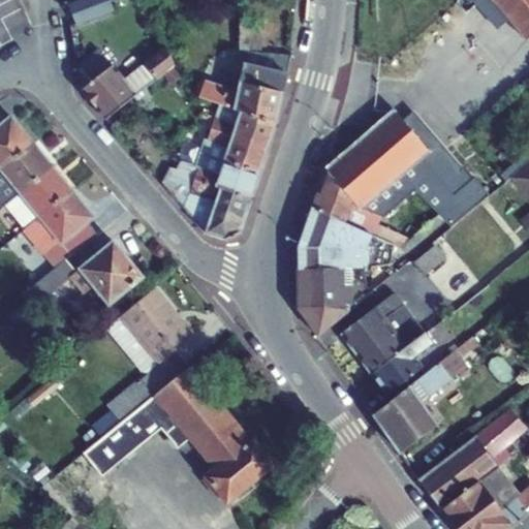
[(76,24),(114,10),(109,0),(84,0),(69,5),(76,24)]
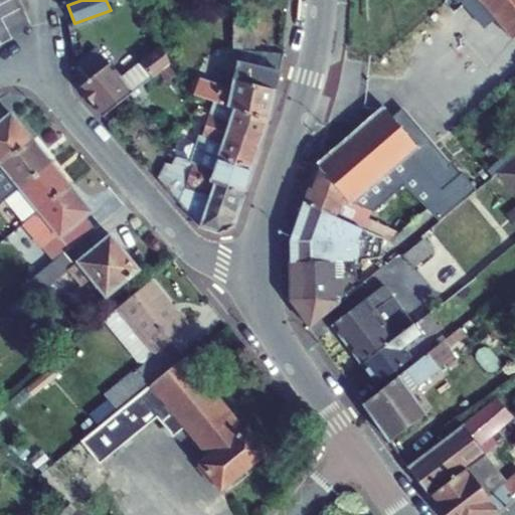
[(479,0),(513,40),(514,38),(514,0),(446,0),(399,40),(422,67),(451,42),(452,42),(434,22),(445,22),(456,13),(455,12),(469,0),(479,0)]
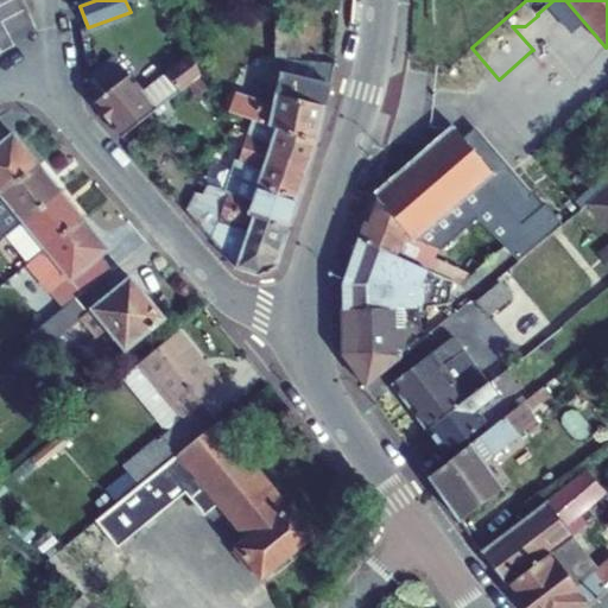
[(201,74),(191,55),(144,92),(118,59),(92,81),(103,95),(93,103),(122,138),(201,74)]
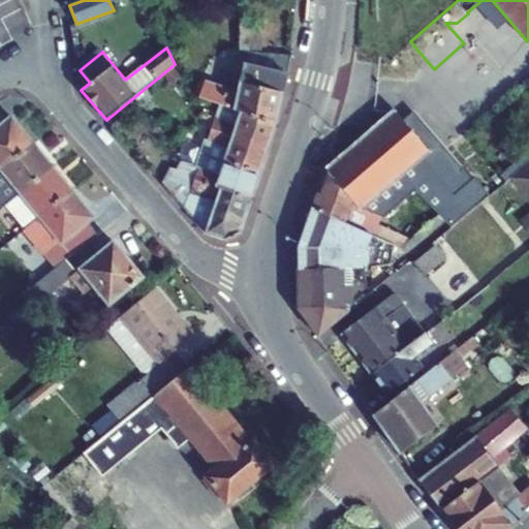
[(283,93),(286,75),(245,66),(241,84),(283,93)]
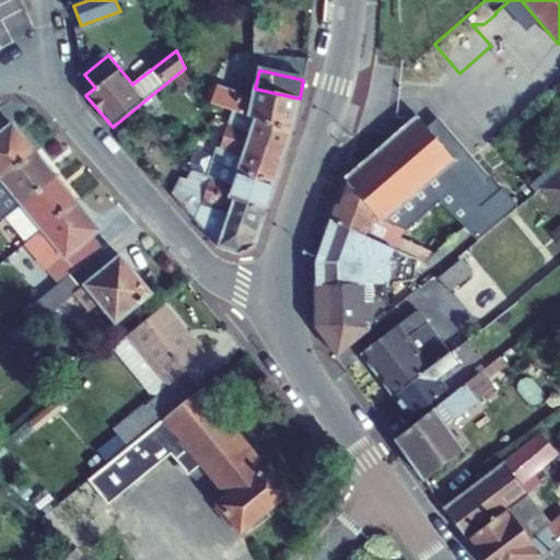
[(253,97),(217,85),(210,104),(232,111),(292,131),(300,98),(255,89),(253,97)]
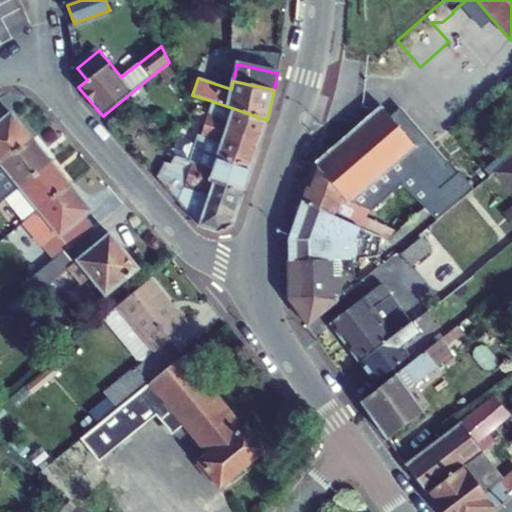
[(449,101),(444,94),(438,100),(443,106),(449,101)]
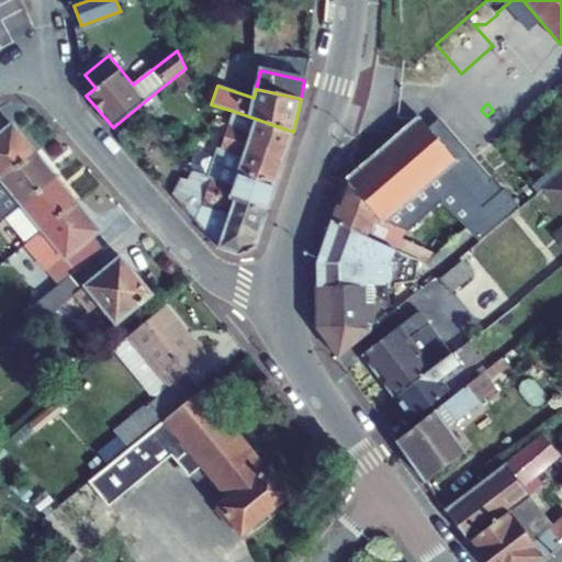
[(293,132),(233,111),(211,179),(193,173),(192,173),(188,181),(187,184),(267,212),(293,132)]
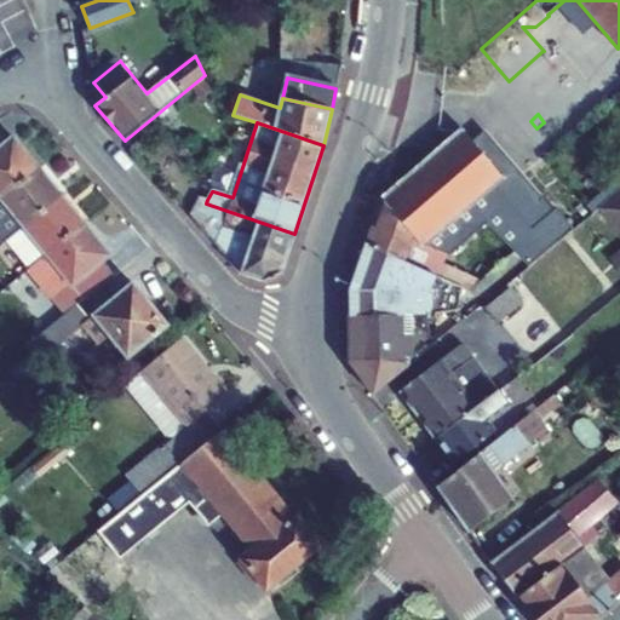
[(428,256),(464,225),(458,217),(516,168),(492,141),(488,144),(482,138),(474,145),(460,130),(382,199),(428,256)]
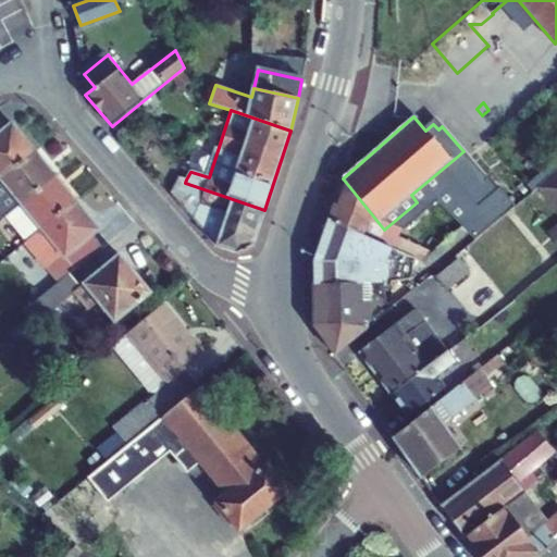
[(0,180),(35,151),(12,123),(5,128),(0,121),(0,180)]
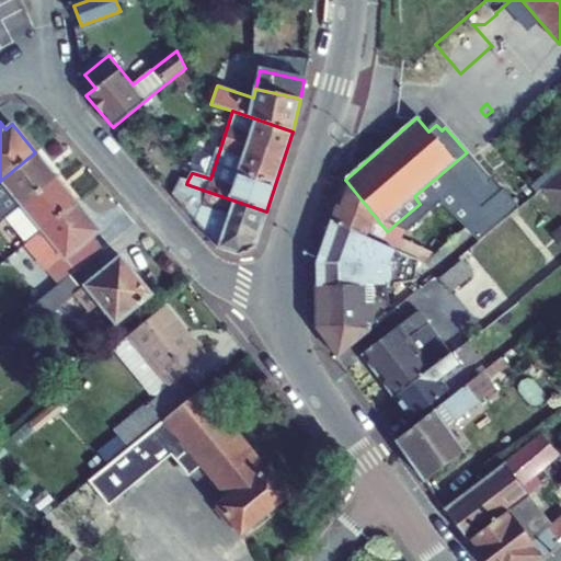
[(445,127),(439,122),(436,125),(442,130),(445,127)]
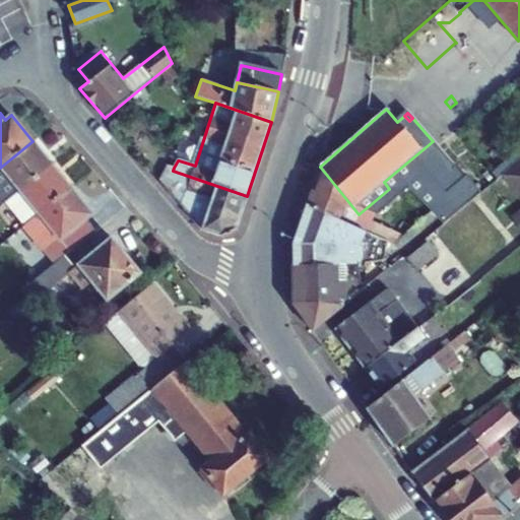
[(52,165),(33,141),(0,168),(0,189),(8,200),(52,165)]
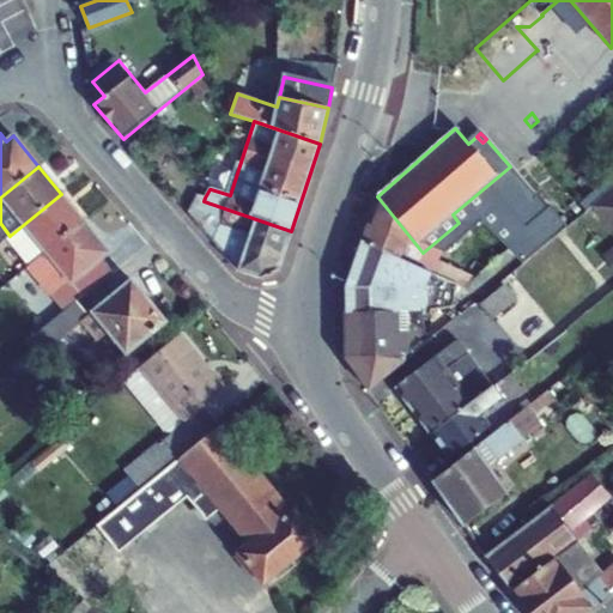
[(612,228),(612,187),(592,206),(612,228)]
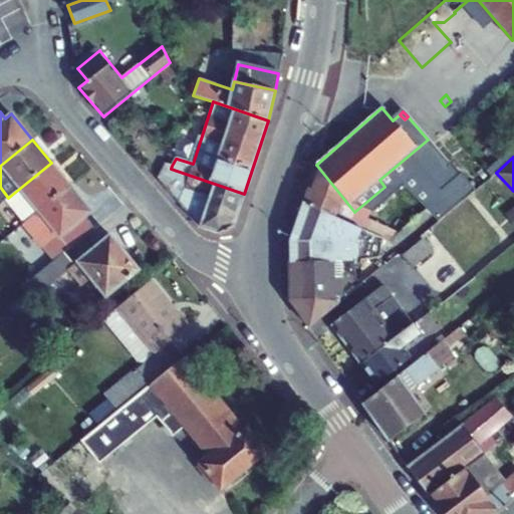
[(69,185),(51,163),(8,198),(5,200),(24,222),(69,185)]
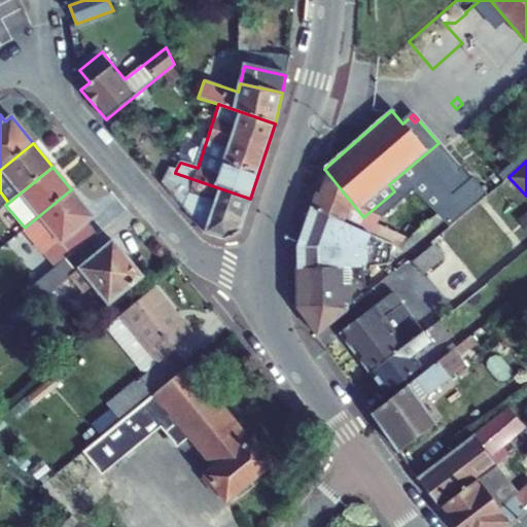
[(175,173),(176,170),(171,168),(163,185),(205,233),(225,240),(239,233),(250,199),(175,173)]
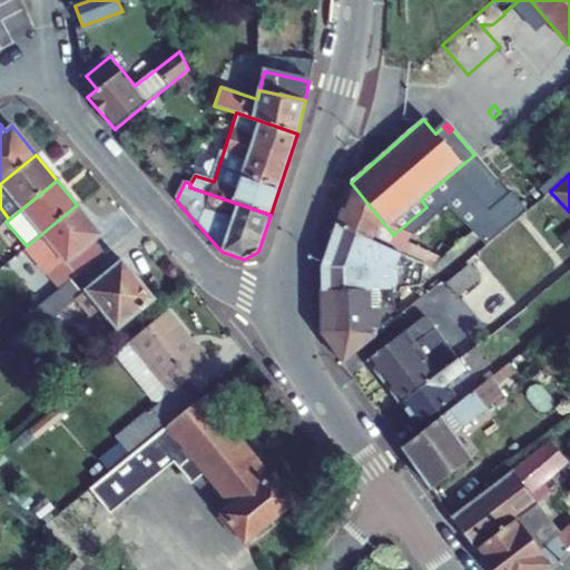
[(393,235),(351,183),(336,224),(429,267),(472,231),(446,206),(435,217),(426,207),(393,235)]
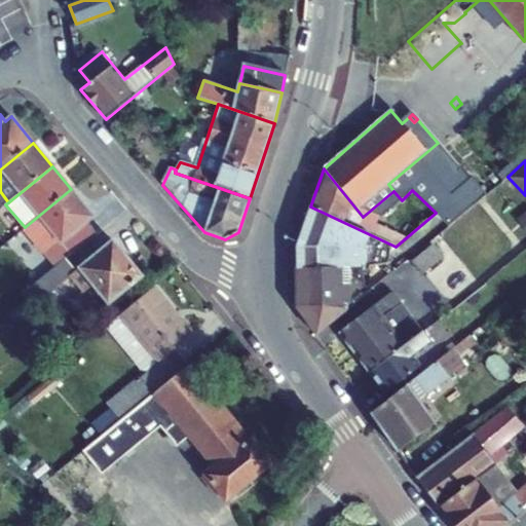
[(439,217),(452,205),(420,168),(405,182),(412,190),(436,213),(439,217)]
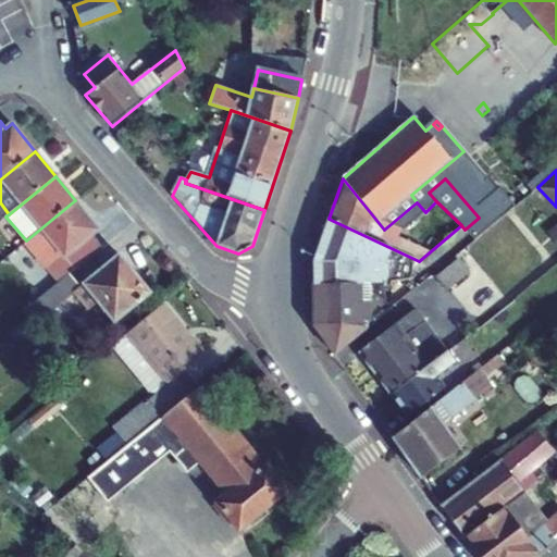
[(429,193),(417,202),(425,212),(436,201),(429,193)]
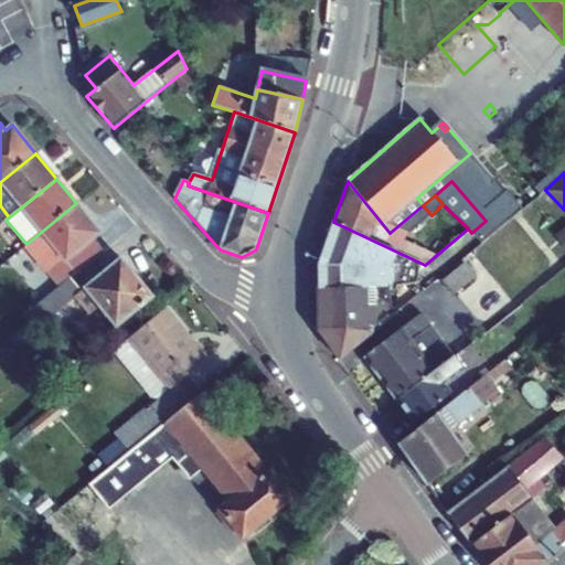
[(100,232),(76,203),(27,244),(25,245),(46,270),(61,287),(72,277),(105,251),(94,237),(100,232)]
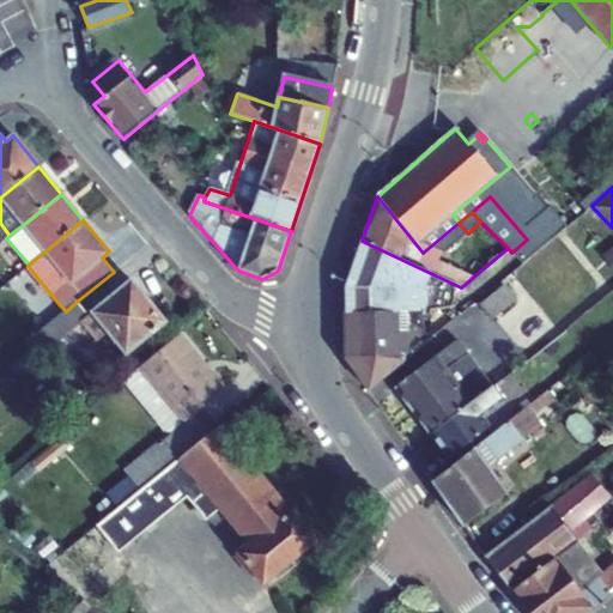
[(362,241),(345,287),(420,287),(455,295),(461,287),(362,241)]
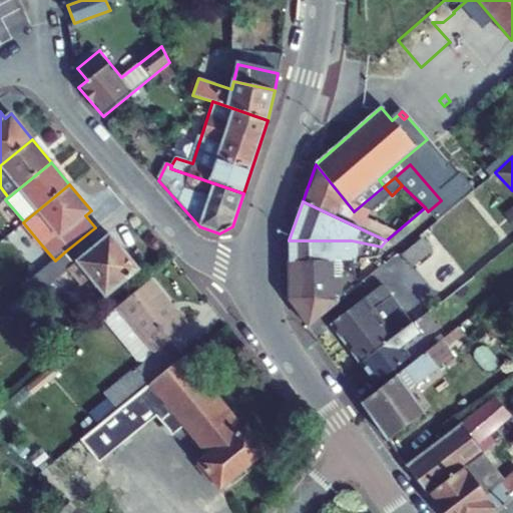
[(425,207),(386,240),(399,240),(430,213),(428,211),(425,207)]
